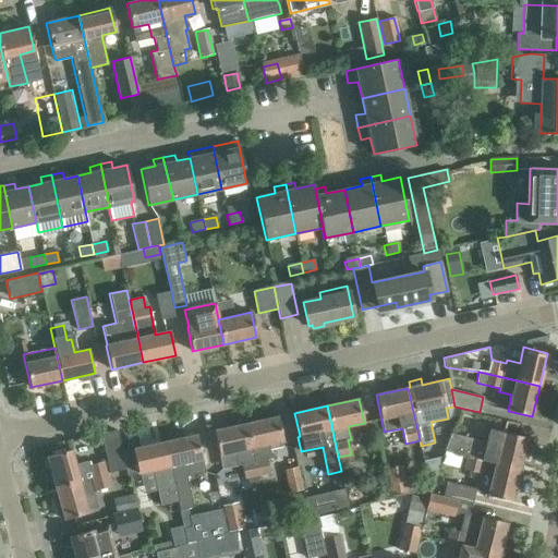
[(270,473),(267,459),(271,458),(269,449),(283,446),(282,440),(283,440),(278,416),(245,424),(257,475),(270,473)]
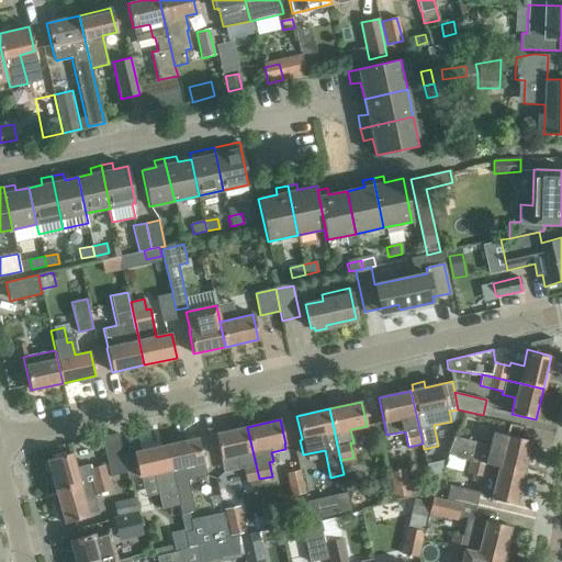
[(259,479),(247,427),(215,434),(221,458),(235,454),(238,469),(243,468),(246,482),(259,479)]
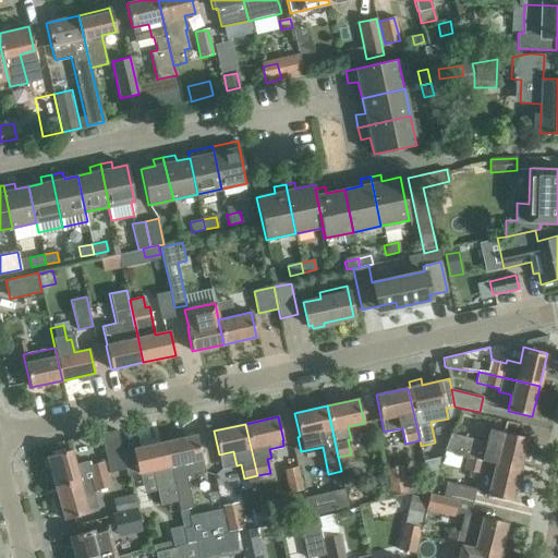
[(466,455),(465,458),(481,462),(481,460),(494,463),(494,464),(519,471),(528,438),(488,428),(483,446),(449,438),(445,449),(466,455)]
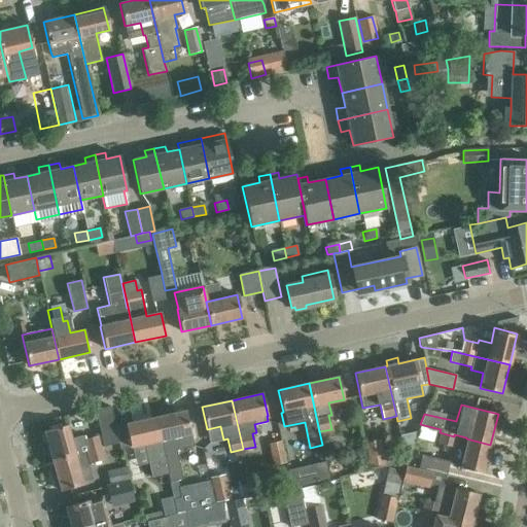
[(110,406),(95,410),(98,427),(97,427),(99,435),(83,440),(82,435),(70,438),(67,427),(68,426),(68,424),(44,431),(53,460),(100,447),(118,443),(110,406)]
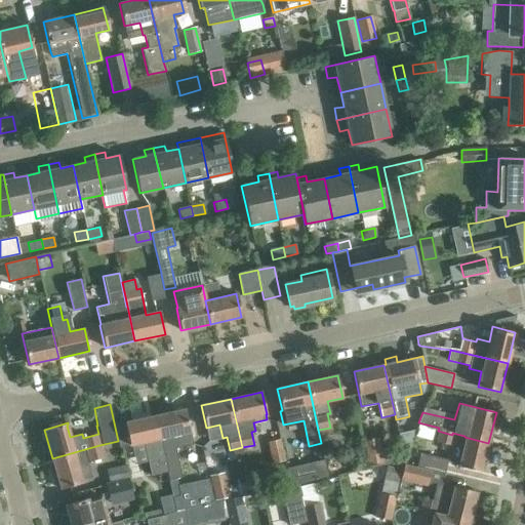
[(160,438),(163,454),(167,472),(172,494),(176,511),(185,509),(213,502),(208,480),(178,486),(176,478),(182,477),(175,448),(193,444),(185,409),(155,416),(160,438)]
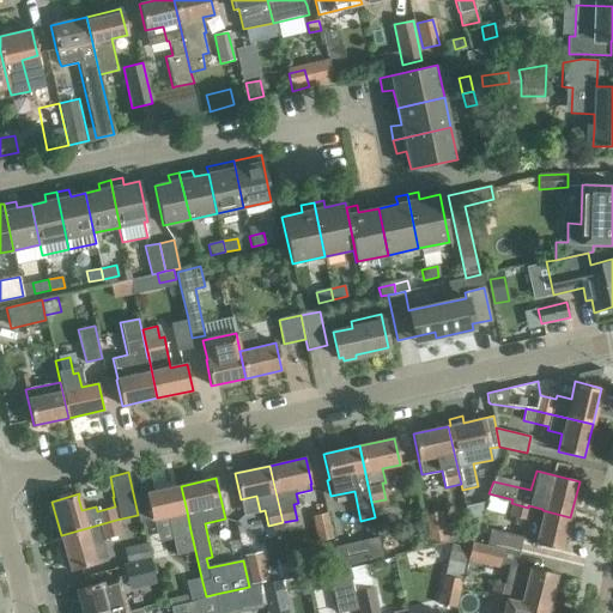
[(195,551),(190,530),(187,511),(181,486),(146,493),(151,520),(168,516),(176,554),(195,551)]
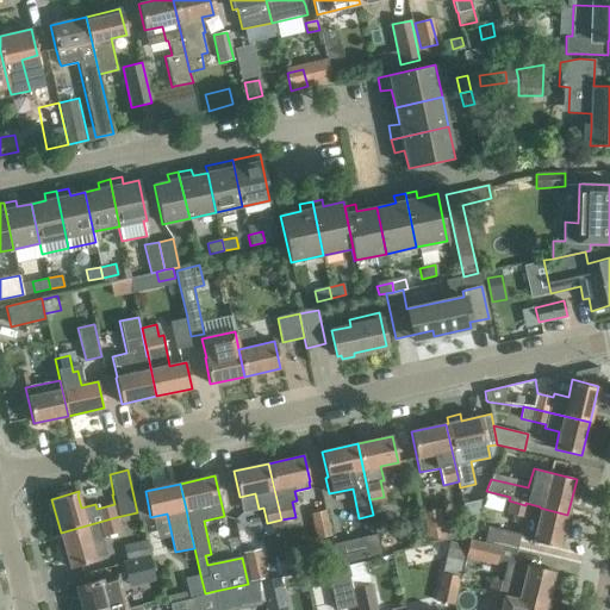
[(505,502),(489,497),(485,510),(502,515),(505,502)]
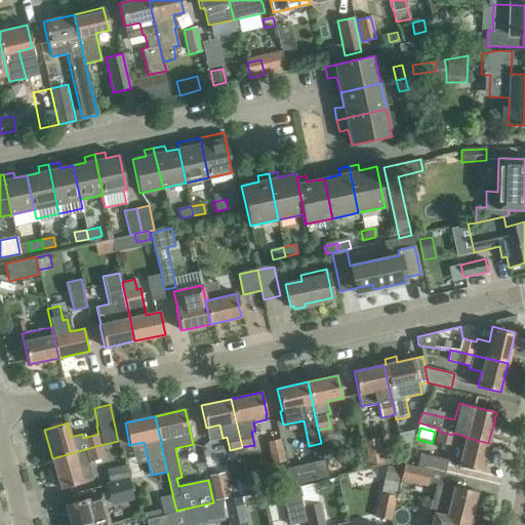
[(452,435),(438,431),(436,442),(450,445),(452,435)]
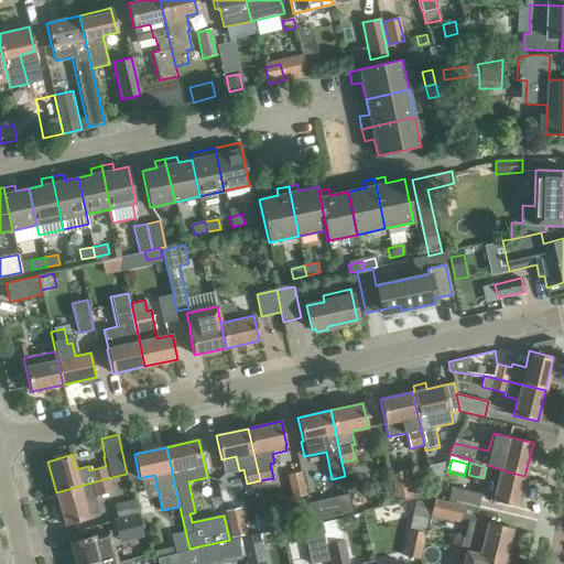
[(294,499),(306,497),(307,496),(301,466),(288,469),(294,499)]
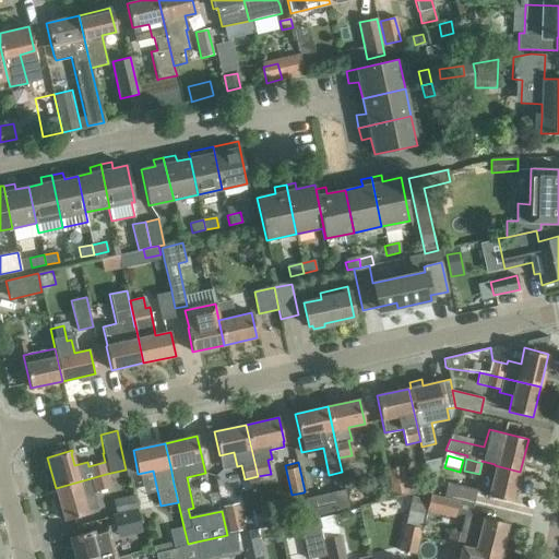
[(401,465),(385,468),(391,496),(407,491),(401,465)]
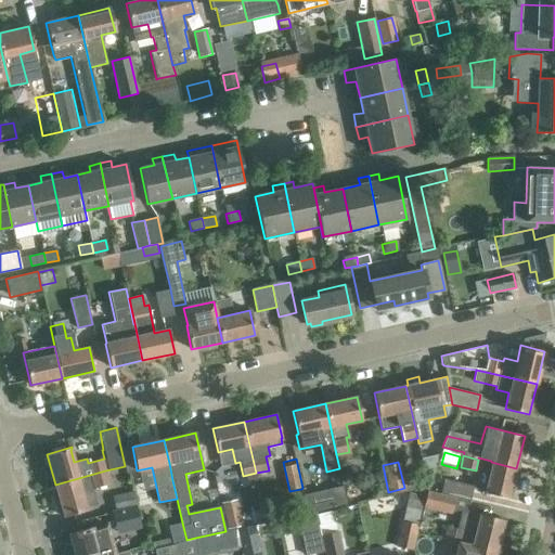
[(483,492),(488,493),(508,499),(516,468),(491,462),(483,492)]
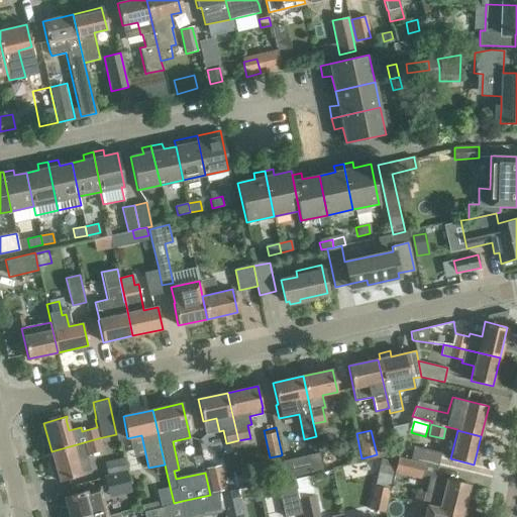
[(102,450),(98,438),(52,451),(60,482),(81,476),(77,457),(102,450)]
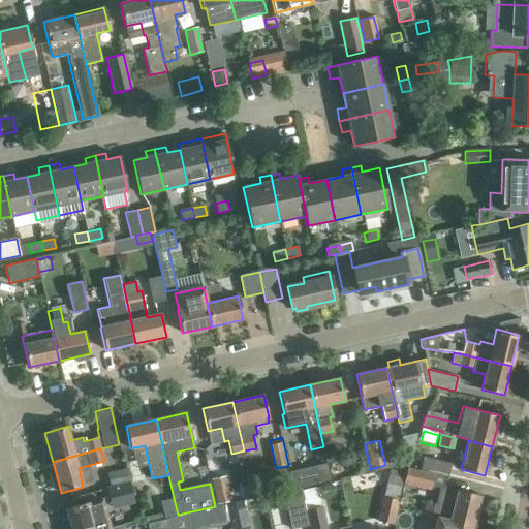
[(243,452),(235,453),(237,464),(245,462),(243,452)]
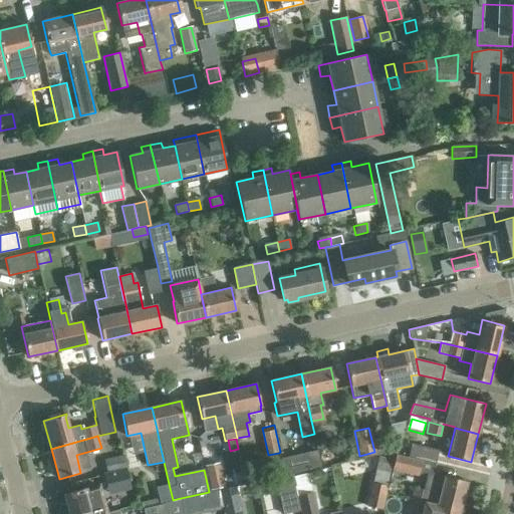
[(410,443),(406,458),(420,461),(434,464),(437,450),(410,443)]
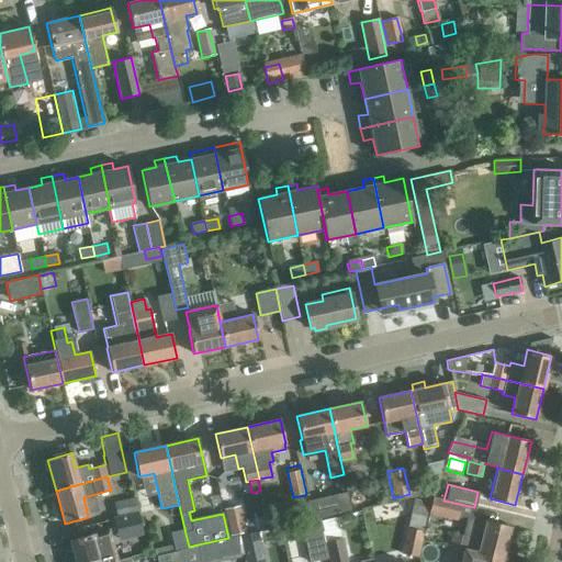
[(459,504),(444,501),(431,497),(427,513),(456,519),(459,504)]
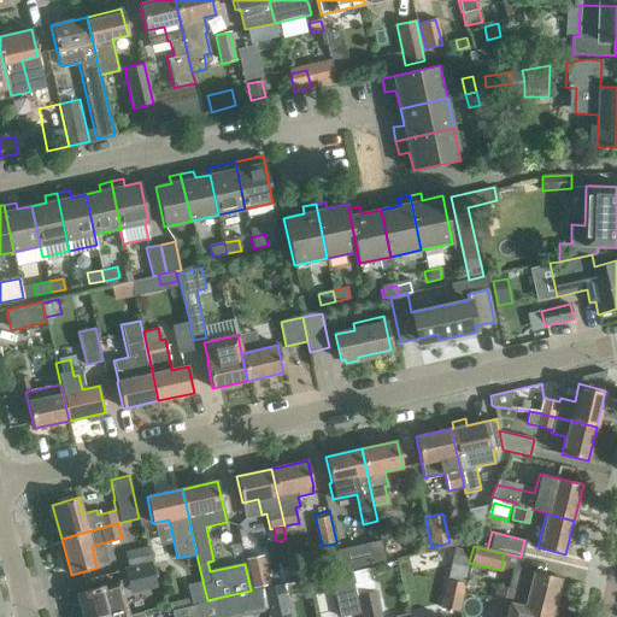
[(128,568),(140,565),(151,563),(147,547),(125,552),(128,568)]
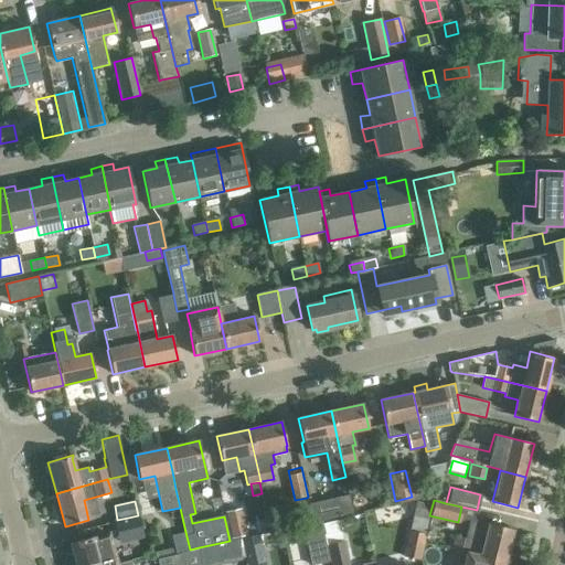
[(241,509),(226,512),(232,537),(247,534),(241,509)]
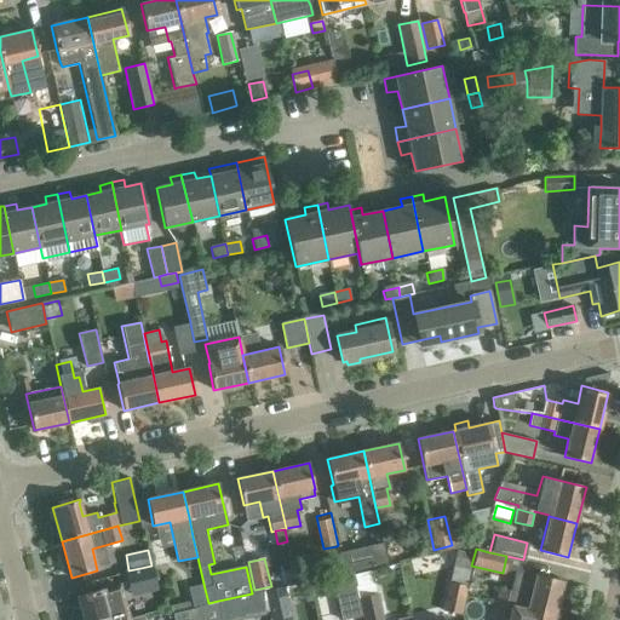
[(128,570),(125,572),(132,597),(158,591),(151,566),(141,568),(128,570)]
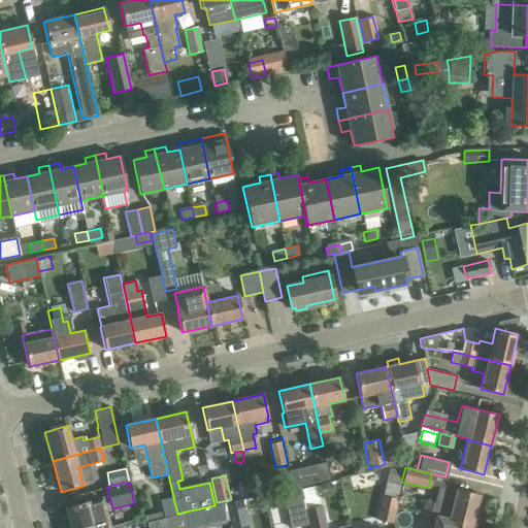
[(386,482),(377,520),(392,523),(400,485),(386,482)]
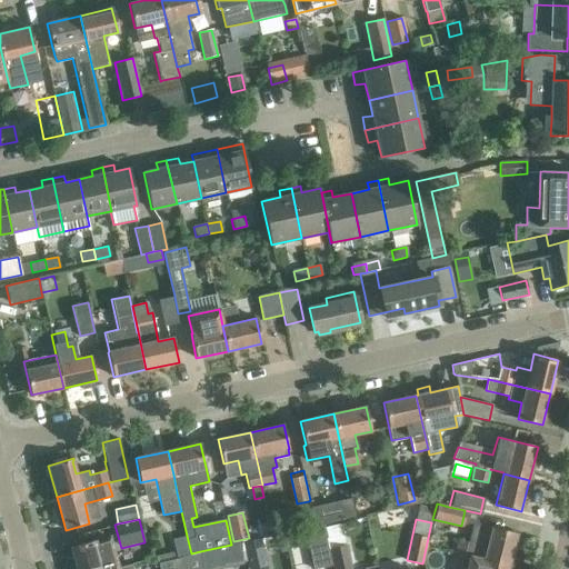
[(456,553),(508,567),(517,533),(473,522),(469,542),(459,540),(456,553)]
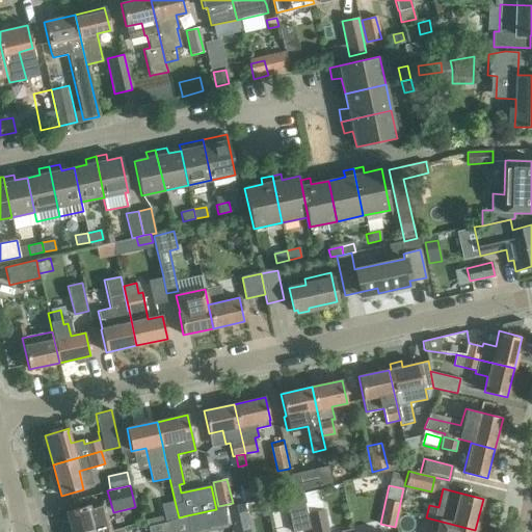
[(174,501),(161,504),(163,515),(164,521),(170,520),(179,517),(175,501),(174,501)]
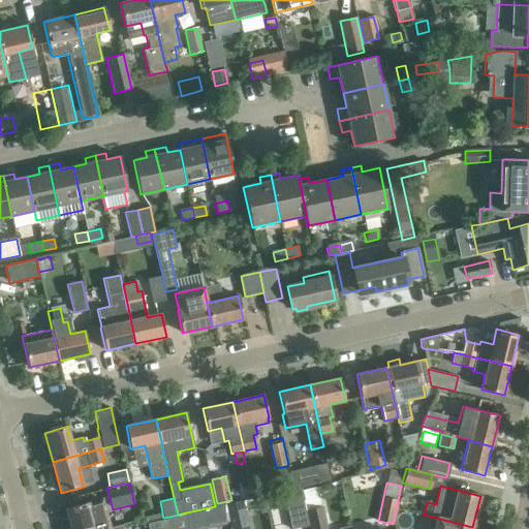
[(105,528),(109,528),(110,528),(101,499),(89,503),(89,502),(65,508),(70,528),(105,528)]
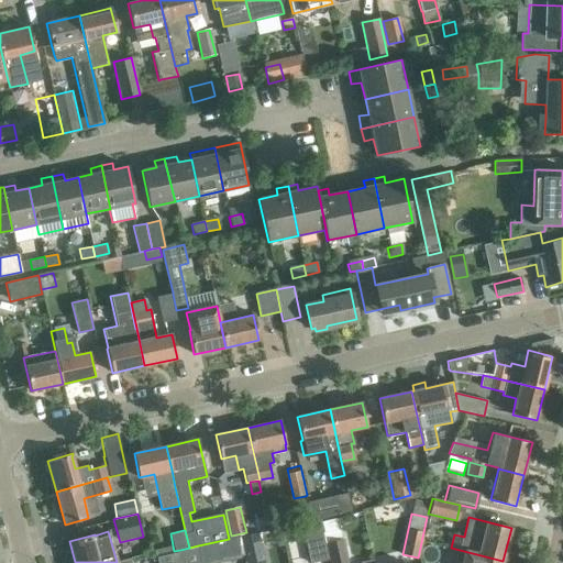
[(263,559),(257,532),(241,537),(246,562),(263,559)]
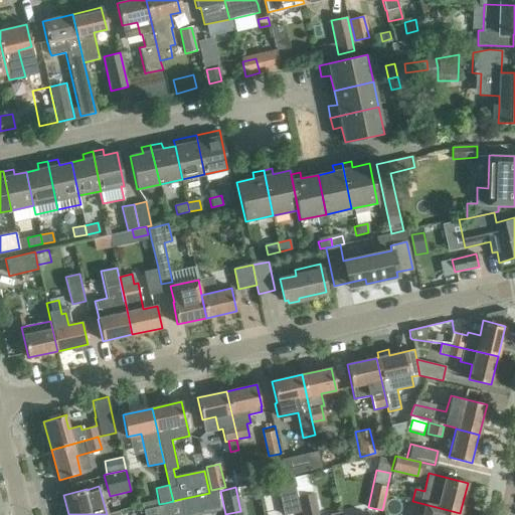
[(296,487),(279,490),(284,514),(301,512),(296,487)]
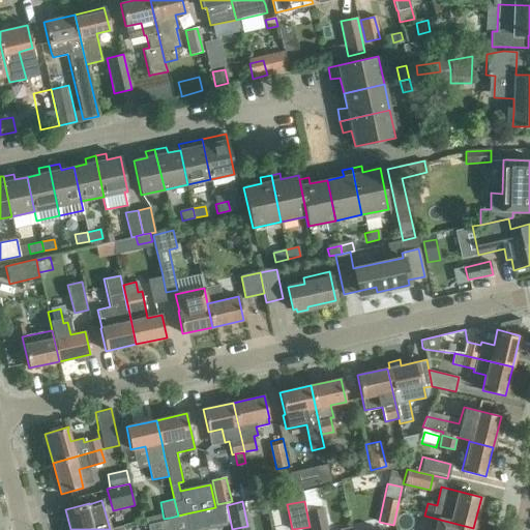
[(215,507),(186,513),(189,529),(202,529),(213,528),(214,529),(222,528),(221,526),(229,524),(226,506),(215,508),(215,507)]
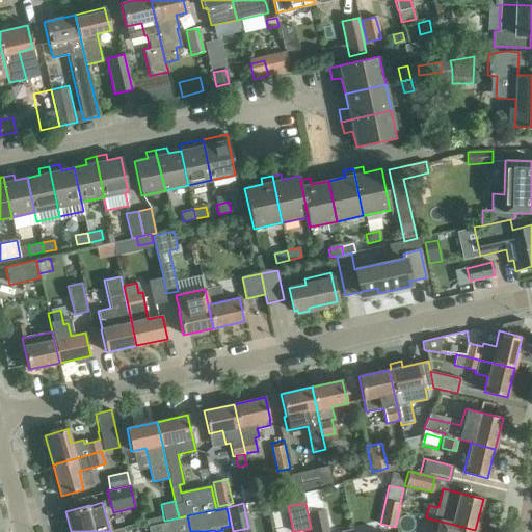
[(328,531),(323,509),(309,512),(313,531),(328,531)]
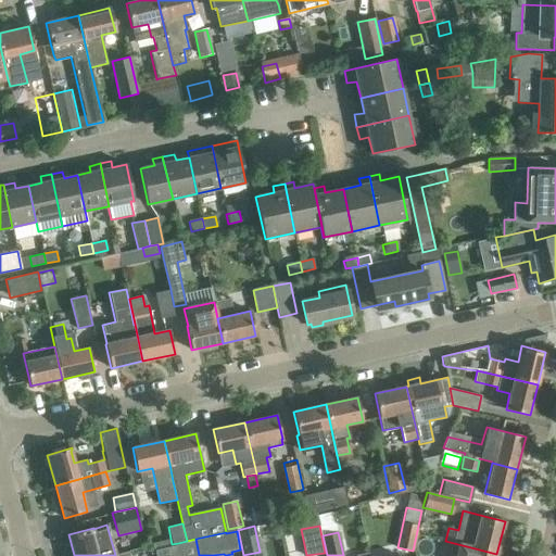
[(495,555),(496,554),(445,541),(442,553),(455,555),(495,555)]
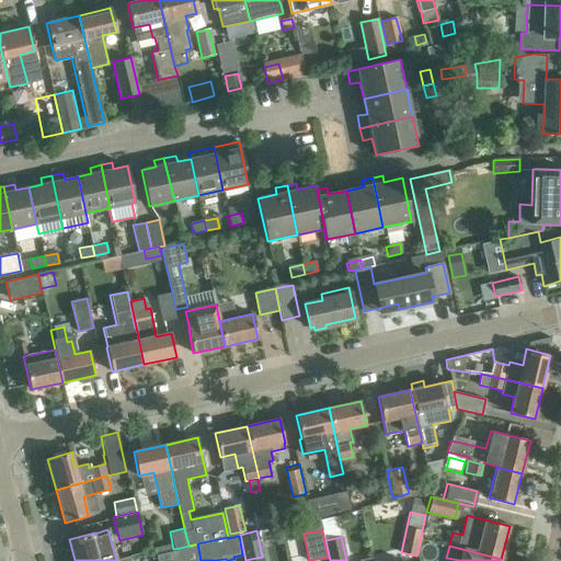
[(182,560),(180,549),(158,553),(159,560),(182,560)]
